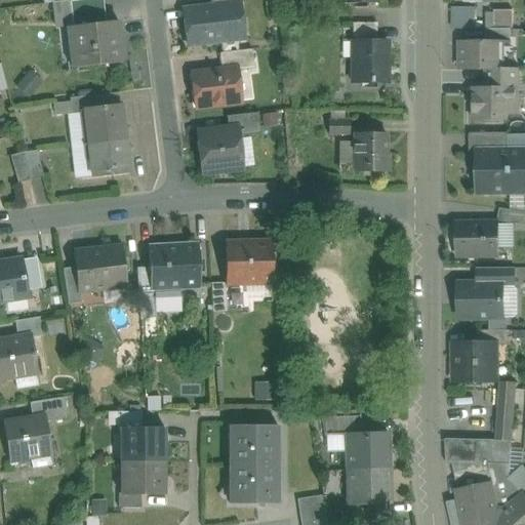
[(85,0),(69,2),(72,28),(99,24),(96,0),(85,0)]
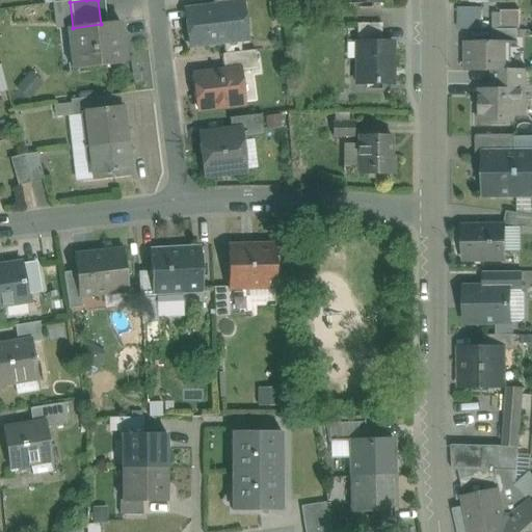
[(214,7),(186,11),(188,46),(247,40),(243,4),(214,7)]
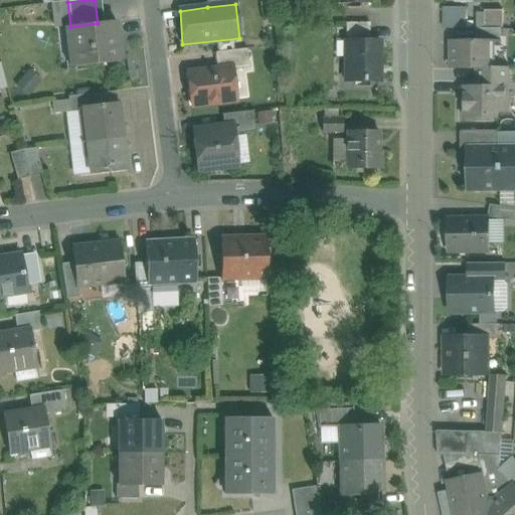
[(456,9),(445,9),(445,29),(456,29),(456,9)]
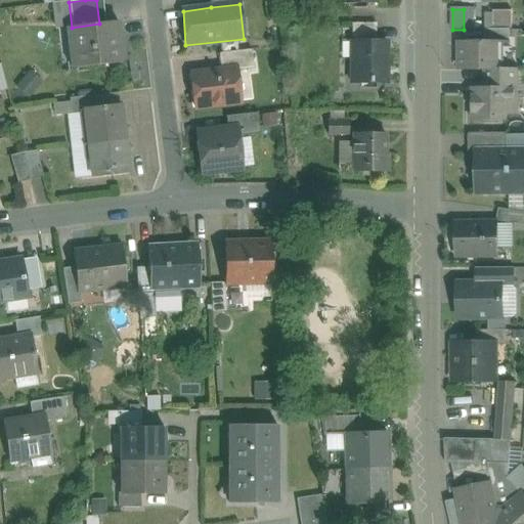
[(475,9),(464,9),(464,30),(475,30),(475,9)]
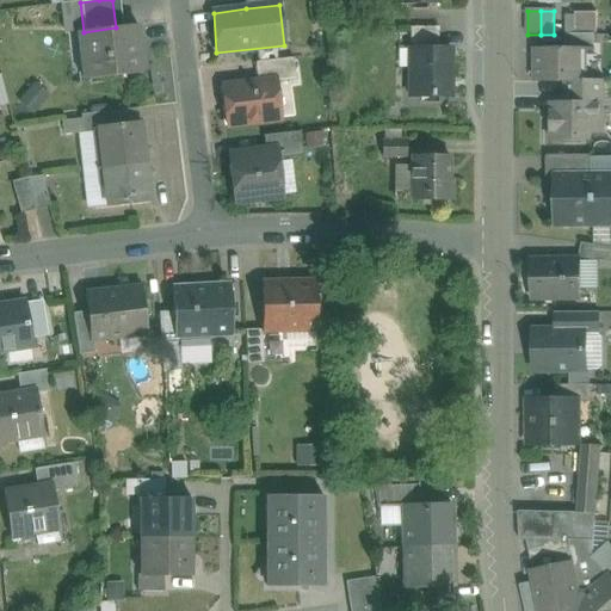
[(596,12),(575,12),(575,14),(575,35),(594,35),(596,35),(596,12)]
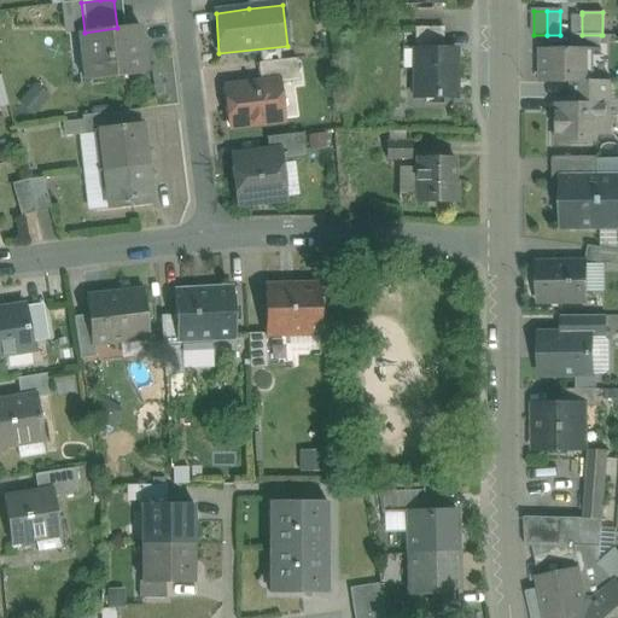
[(139,25),(117,28),(85,33),(89,81),(145,74),(139,25)]
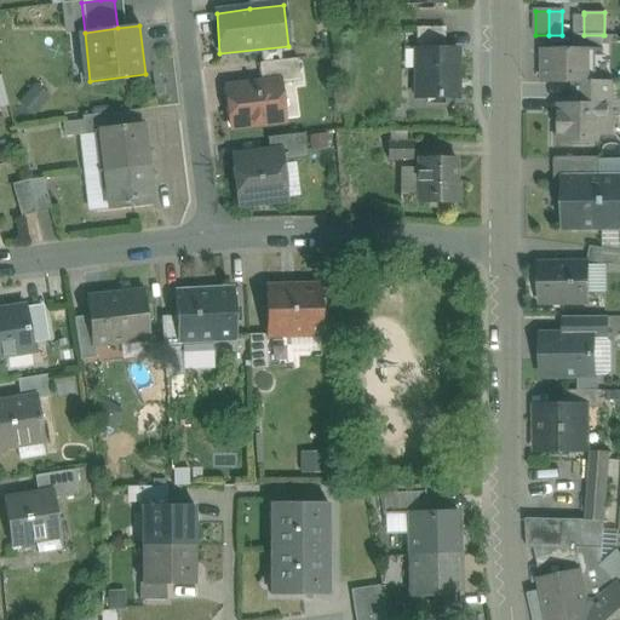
[(446,28),(415,28),(415,49),(446,49),(446,28)]
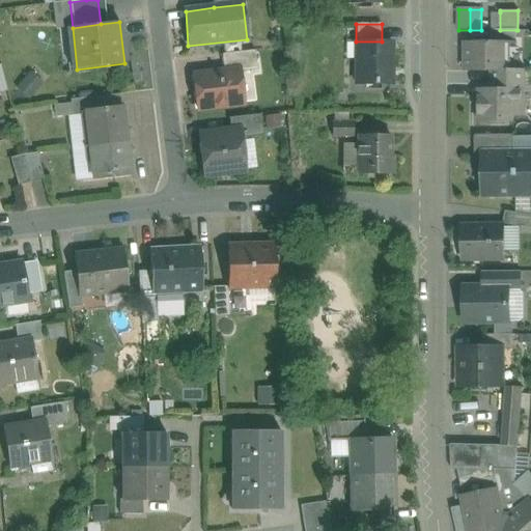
[(500,30),(492,30),(492,43),(516,43),(516,30),(500,30)]
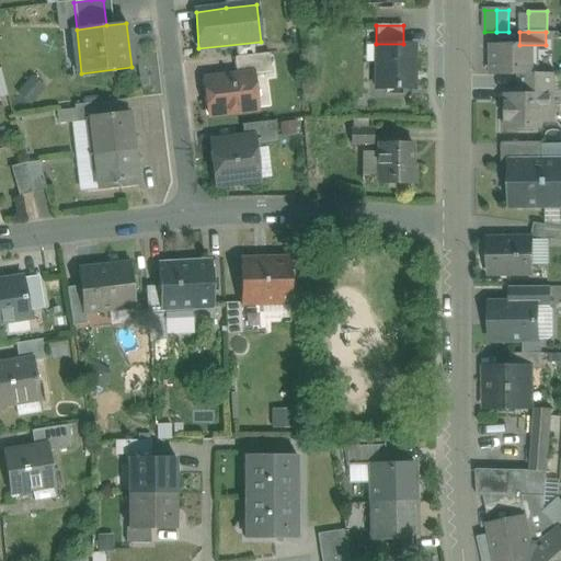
[(403,44),(376,44),(376,90),(413,90),(413,88),(411,88),(412,64),(413,64),(413,61),(413,46),(414,46),(413,44),(403,44)]
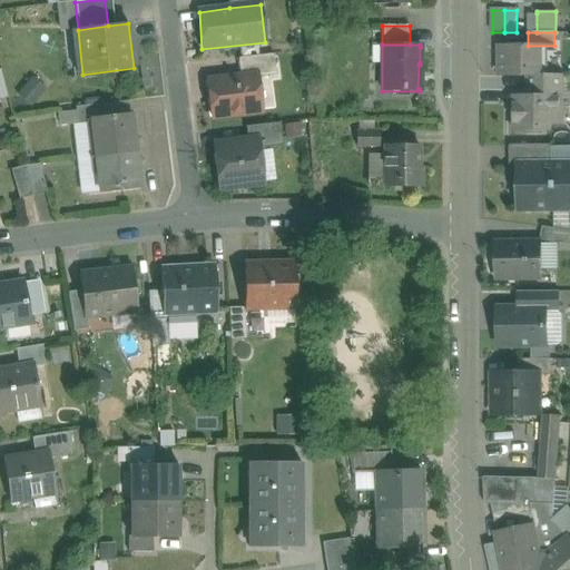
[(528,46),(501,46),(501,77),(530,77),(541,77),(554,77),(554,76),(554,75),(541,75),(541,47),(554,47),(554,46),(528,46)]
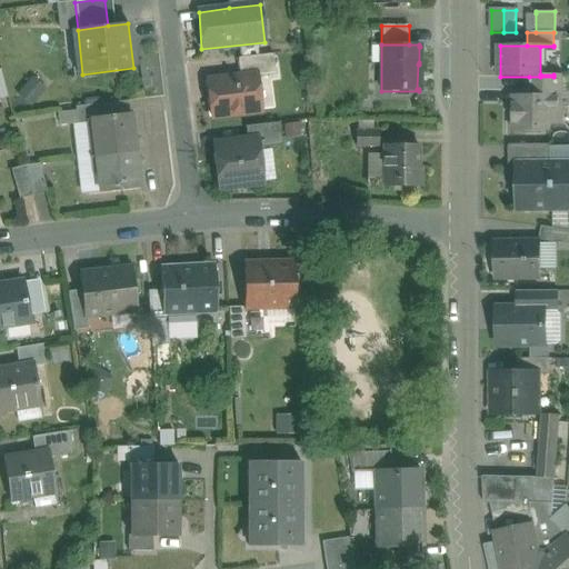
[(273,55),(238,59),(240,78),(257,76),(258,77),(276,76),(273,55)]
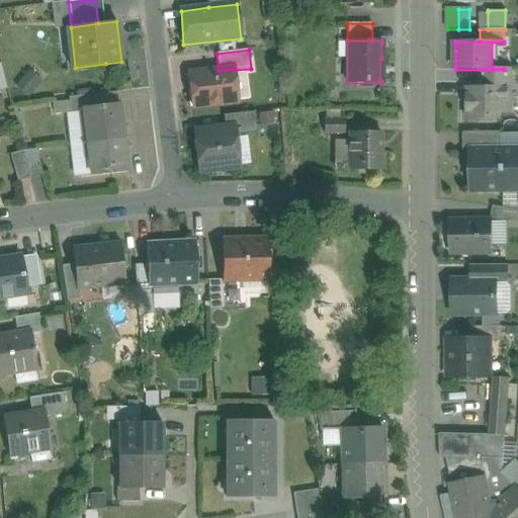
[(219,71),(188,75),(191,105),(234,100),(232,87),(236,84),(235,70),(234,69),(219,71)]
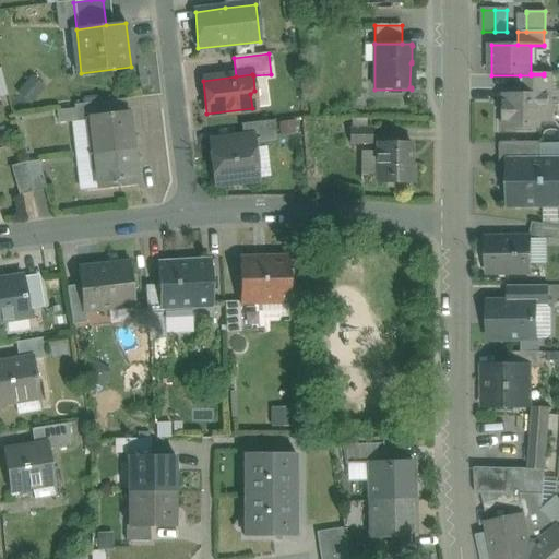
[(544,74),(544,75),(531,75),(520,75),(520,88),(550,87),(550,74),(544,74)]
